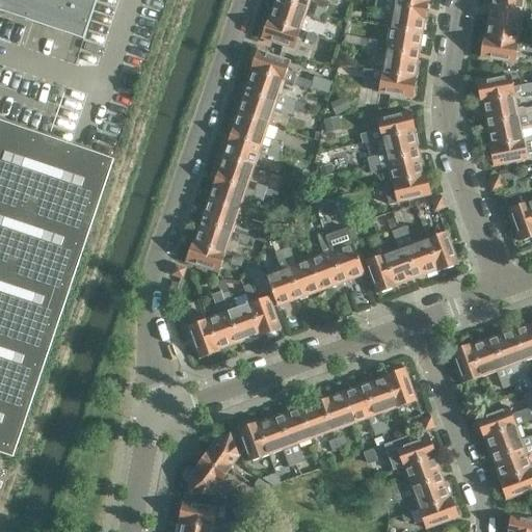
[(98,0),(0,0),(0,10),(85,40),(98,0)]
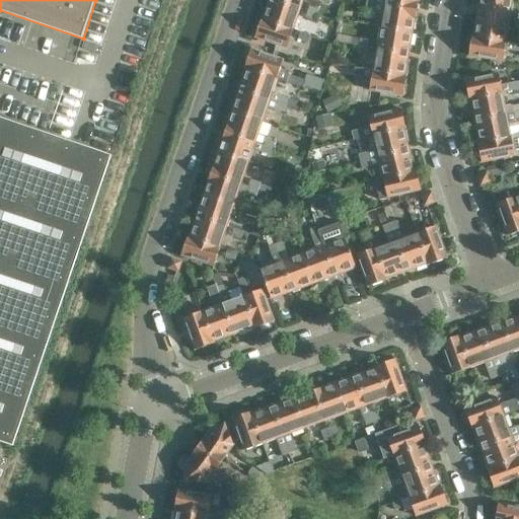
[(277,0),(270,0),(264,18),(264,19),(294,29),(301,8),(277,0)]
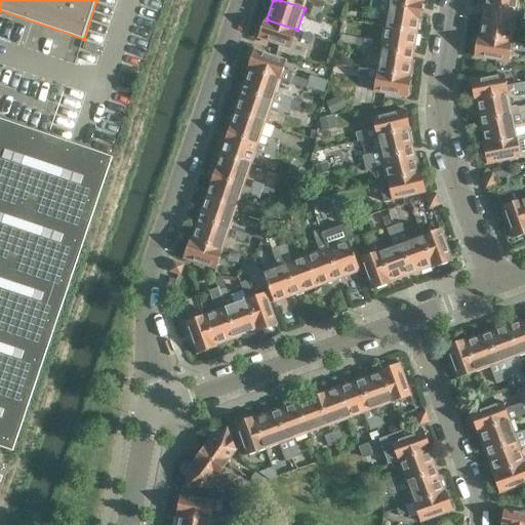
[(280,0),(305,8),(307,0),(280,0)]
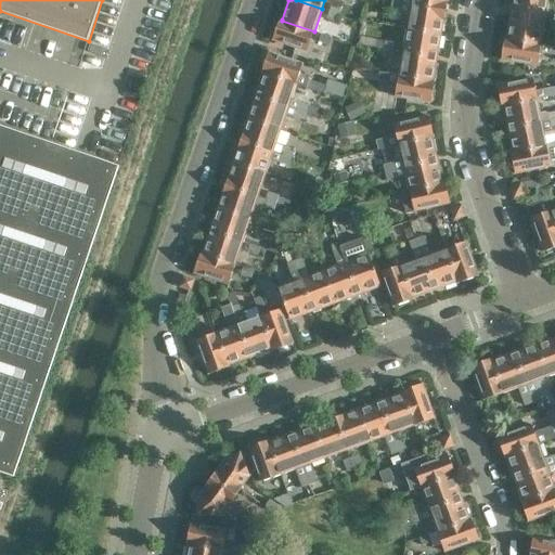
[(391,0),(391,2),(444,11),(447,0),(391,0)]
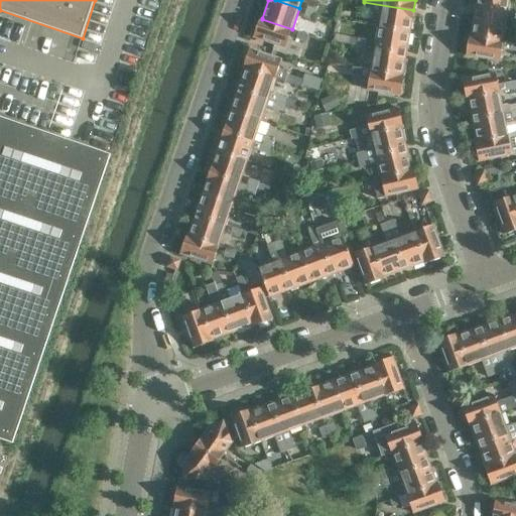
[(509,0),(477,0),(475,14),(507,19),(509,0)]
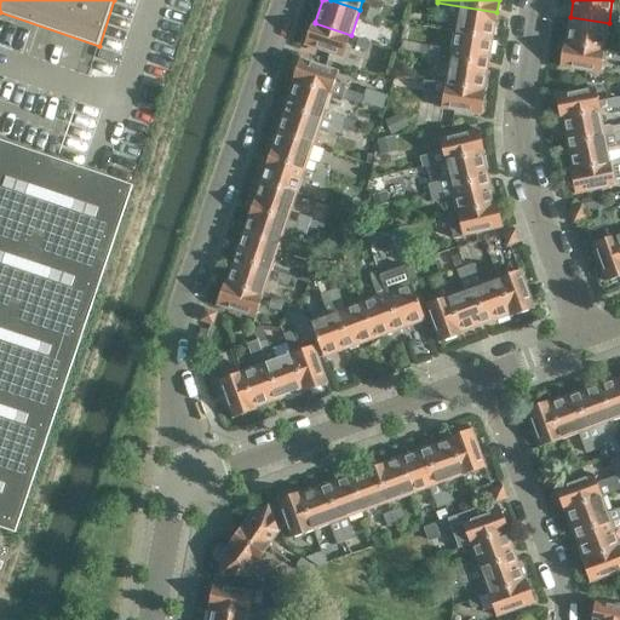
[(497,12),(437,3),(436,11),(457,15),(454,32),(493,39),(497,12)]
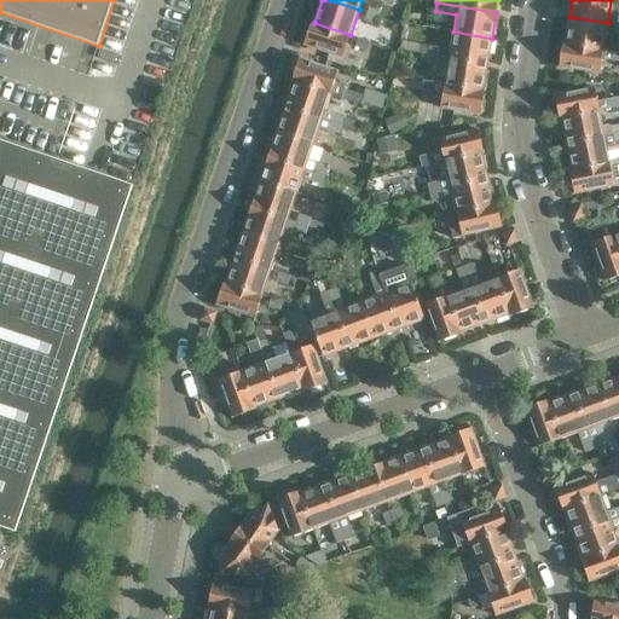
[(372,4),(370,13),(381,17),(385,7),(372,4)]
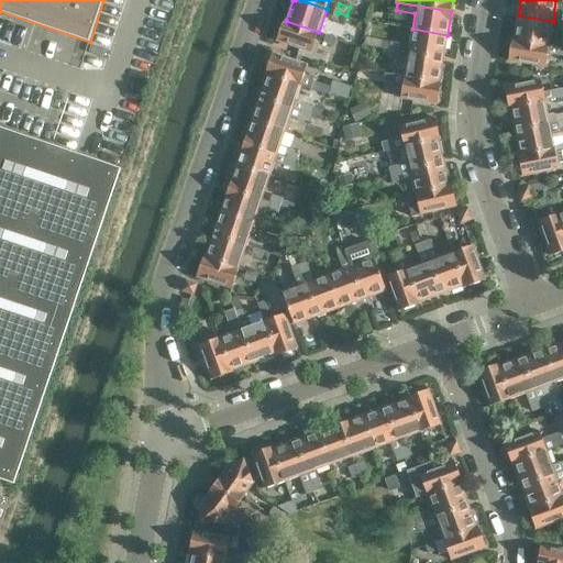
[(335,12),(333,21),(344,24),(346,15),(335,12)]
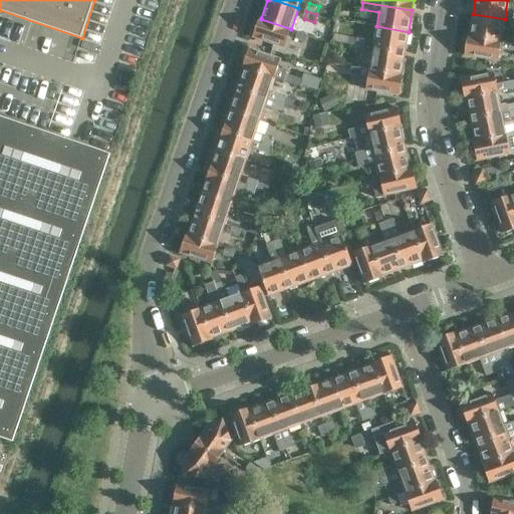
[(470,36),(501,41),(505,19),(473,14),(470,36)]
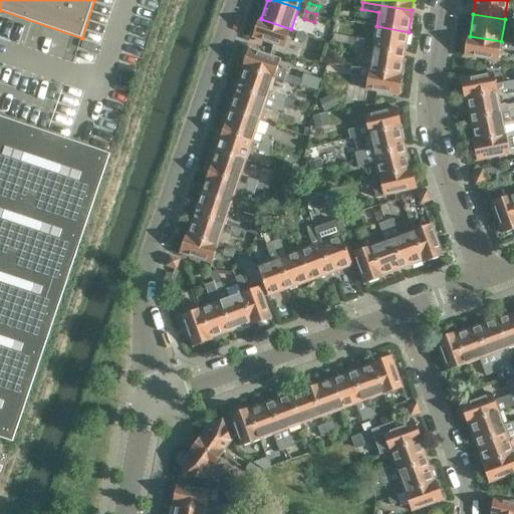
[(261,19),(261,18),(259,18),(253,37),(285,47),(286,43),(291,29),(261,19)]
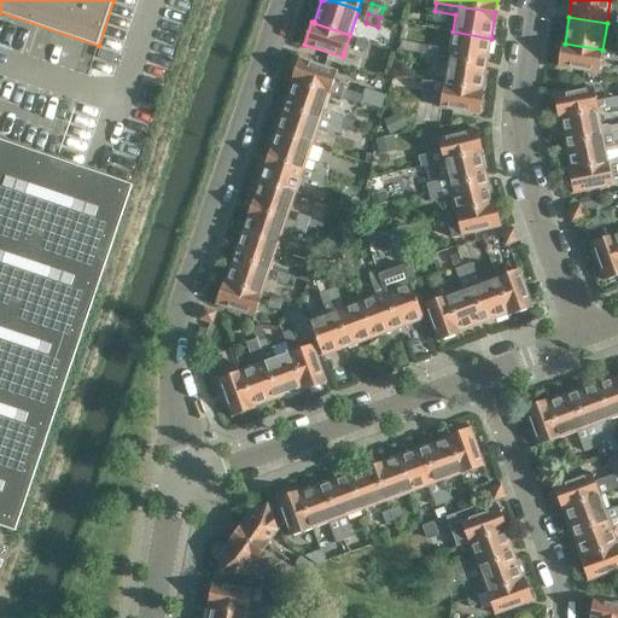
[(426,54),(449,58),(487,64),(491,39),(453,31),(449,52),(427,48),(426,54)]
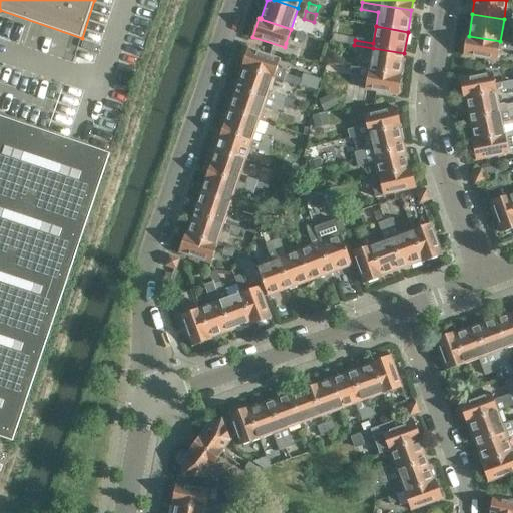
[(309,37),(299,34),(296,42),(306,45),(309,37)]
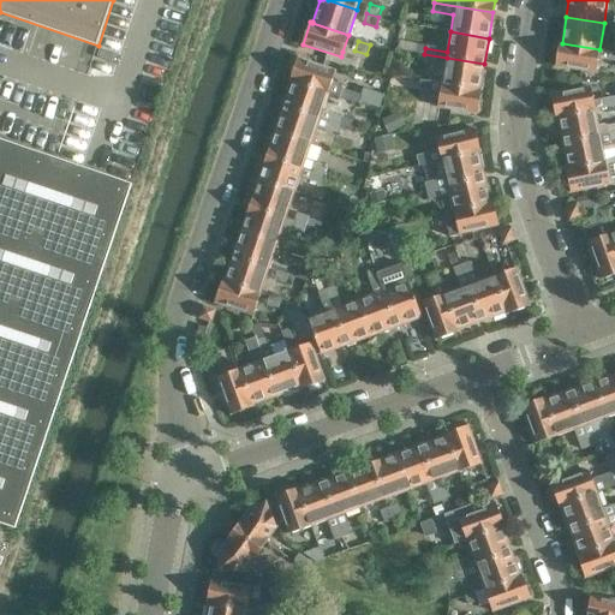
[(399,41),(396,49),(416,52),(417,43),(399,41)]
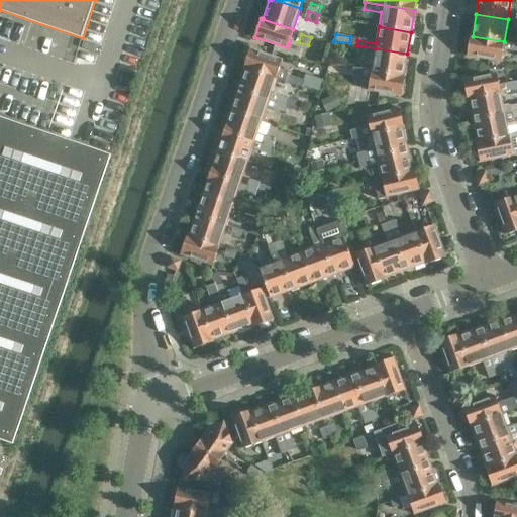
[(504,41),(473,36),(471,35),(467,56),(501,61),(501,57),(502,57),(504,41)]
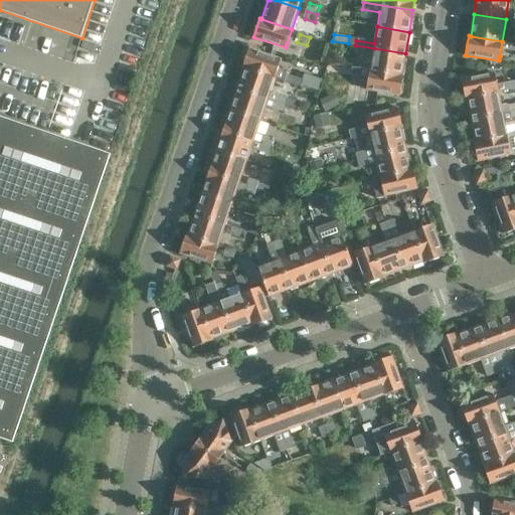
[(243,67),(245,68),(245,67),(276,77),(275,78),(292,83),(295,76),(278,70),(282,59),(249,48),(243,67)]
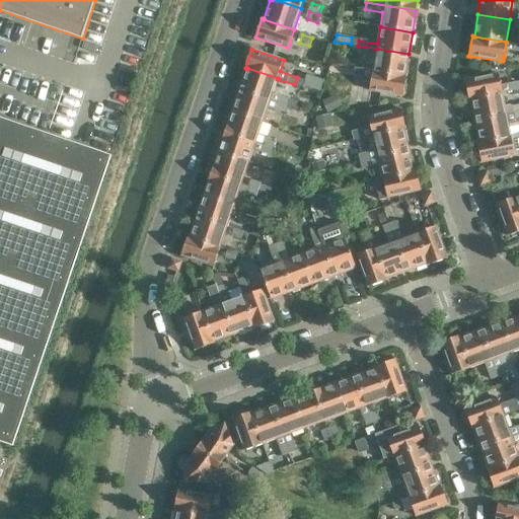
[(359,49),(358,56),(370,58),(371,51),(359,49)]
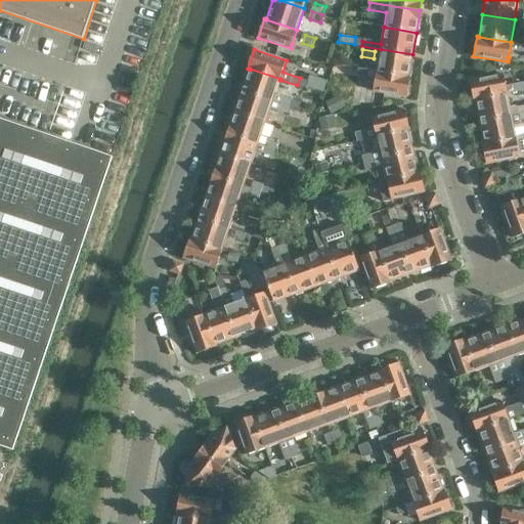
[(381,49),(377,71),(408,77),(412,54),(381,49)]
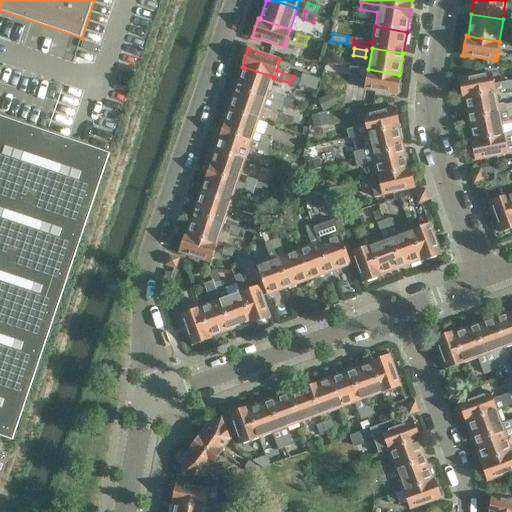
[(244,67),(244,68),(237,88),(283,104),(292,107),(295,99),(286,96),(286,97),(277,94),(278,92),(270,89),(273,78),(274,77),(244,67)]
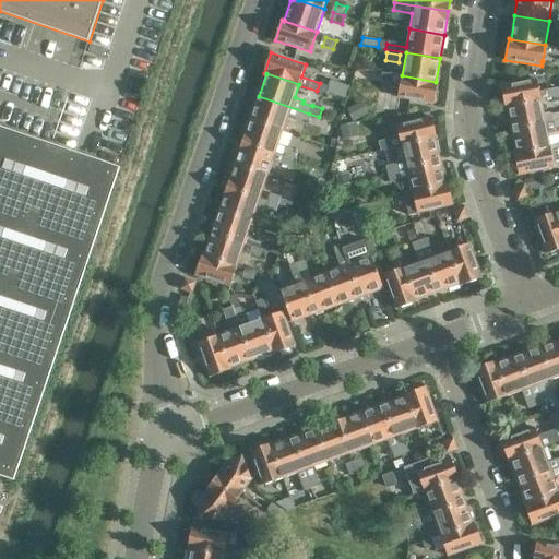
[(402,75),(402,76),(383,74),(381,84),(400,86),(399,97),(435,103),(438,82),(436,82),(402,75)]
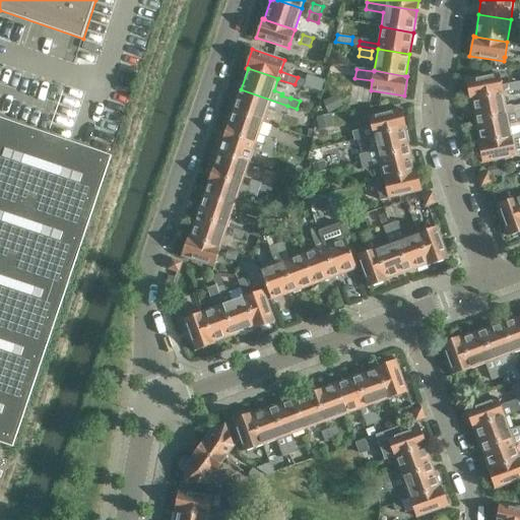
[(500,73),(466,80),(470,101),(471,100),(504,93),(519,89),(519,82),(519,81),(511,83),(510,83),(502,85),(500,73)]
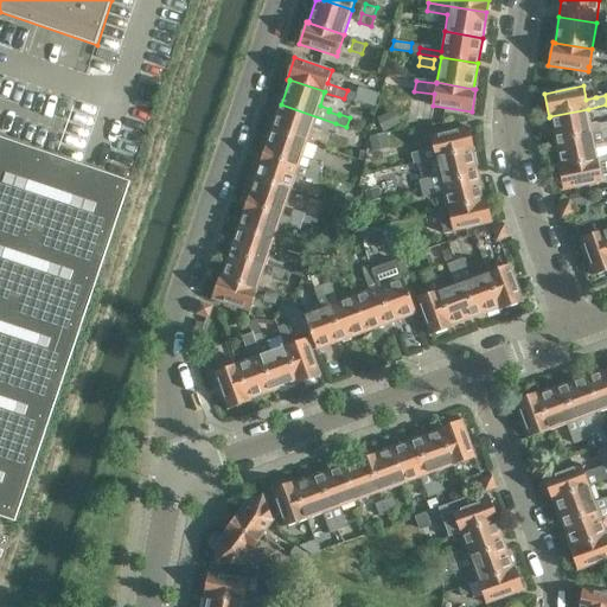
[(374,109),(378,95),(364,90),(359,89),(355,102),(374,109)]
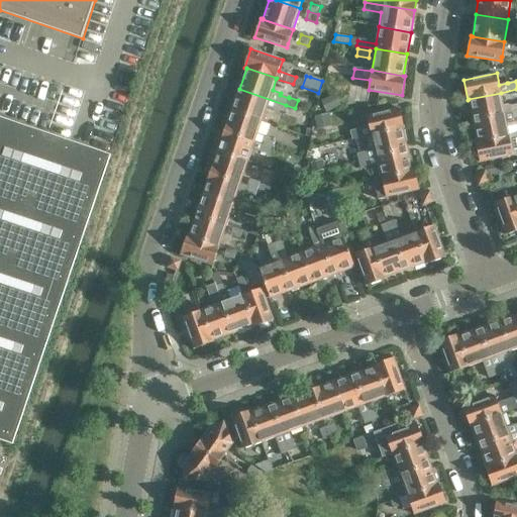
[(239,89),(232,110),(263,120),(267,108),(274,111),(275,109),(284,112),(286,105),(239,89)]
